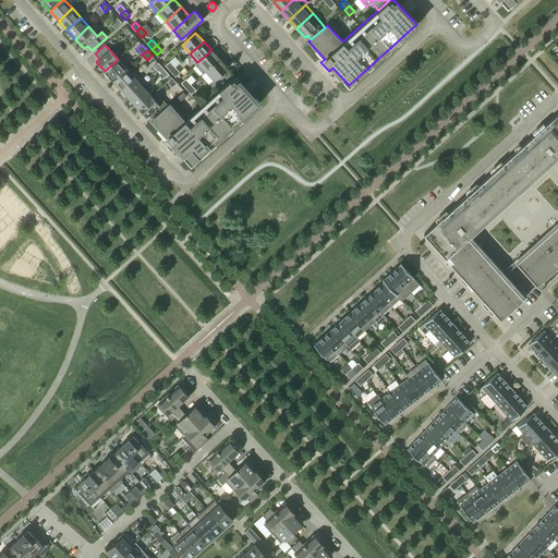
[(197,62),(194,64),(203,74),(206,72),(206,71),(219,59),(211,50),(197,62)]
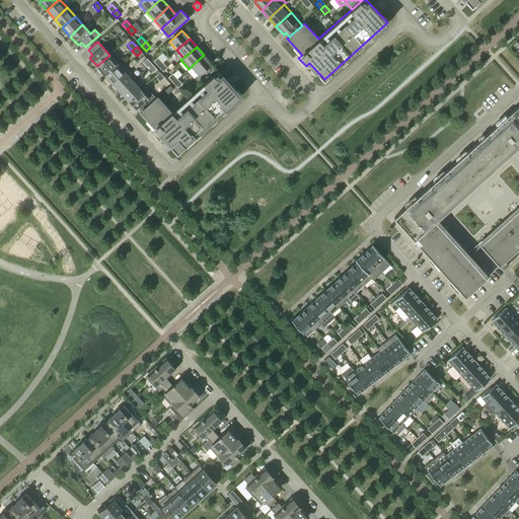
[(118,64),(109,55),(97,66),(104,75),(118,64)]
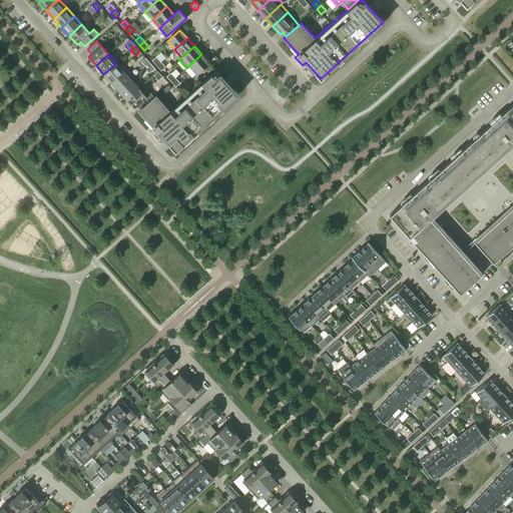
[(209,63),(201,54),(189,65),(189,66),(196,74),(209,63)]
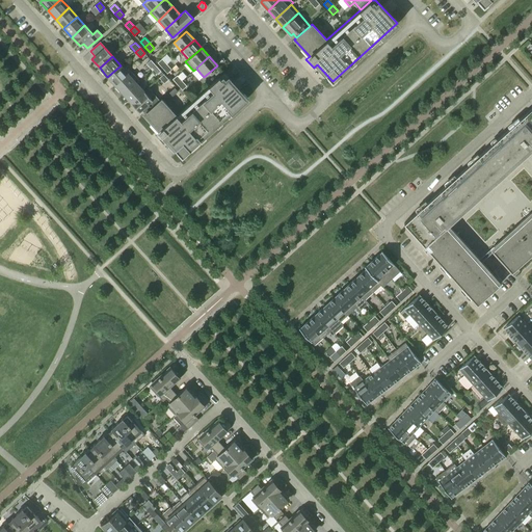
[(162,68),(167,64),(162,58),(158,62),(162,68)]
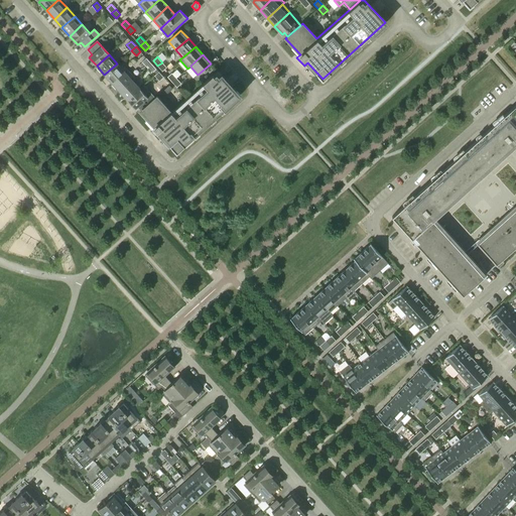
[(146,68),(151,63),(146,57),(142,61),(146,68)]
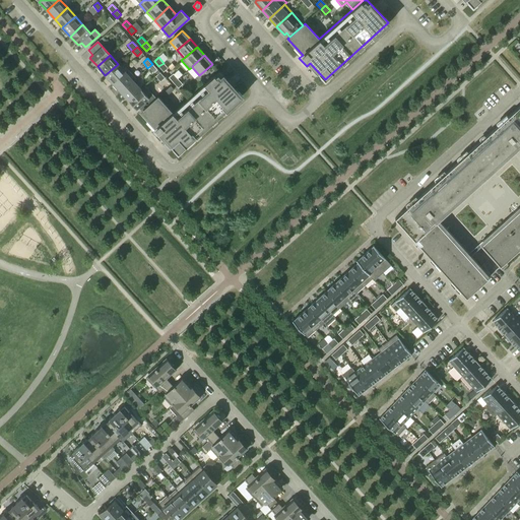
[(164,63),(158,66),(164,72),(168,68),(164,63)]
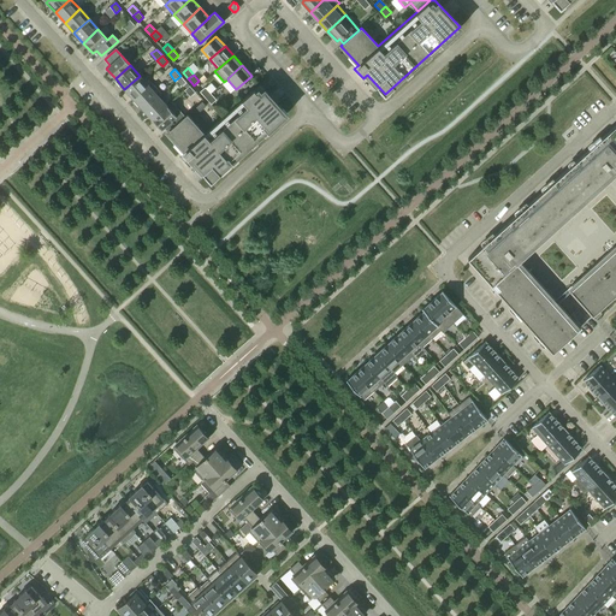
[(148,86),(140,76),(124,89),(134,99),(149,86),(148,86)]
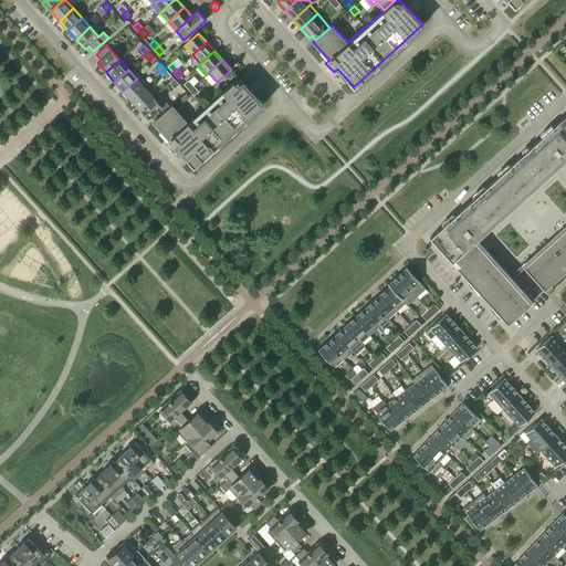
[(171,75),(166,70),(160,74),(166,80),(171,75)]
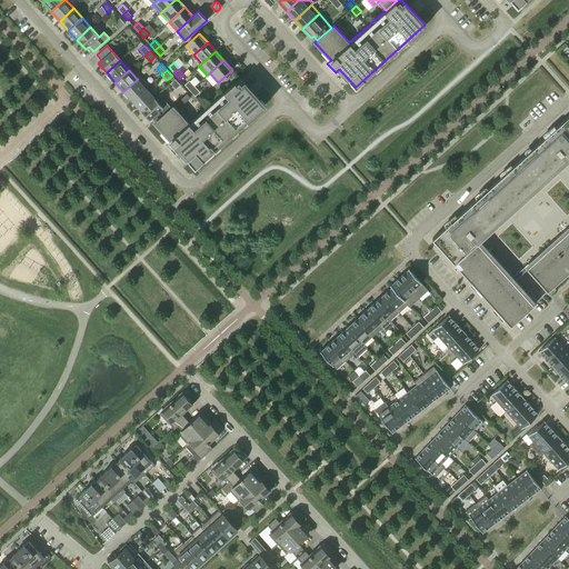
[(140,76),(137,79),(138,79),(123,91),(132,101),(146,89),(149,87),(140,76)]
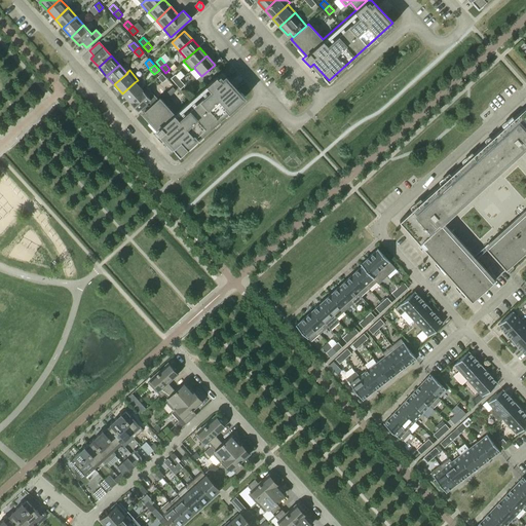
[(180,155),(243,98),(221,72),(175,114),(159,97),(157,100),(143,113),(157,129),(154,133),(157,137),(161,141),(164,138),(180,155)]
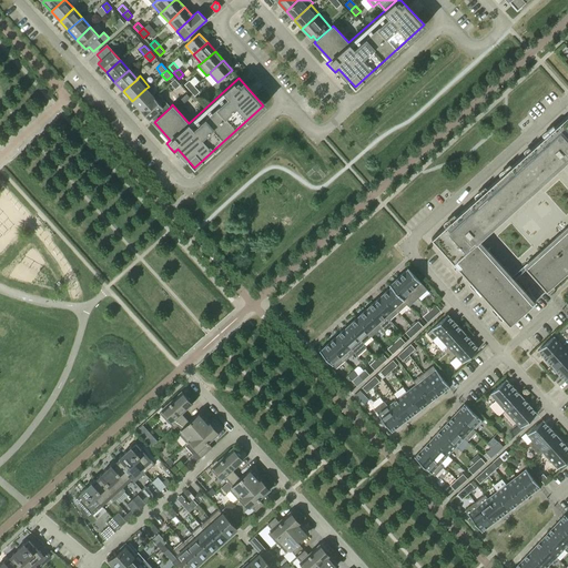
[(180,84),(174,79),(170,83),(175,89),(180,84)]
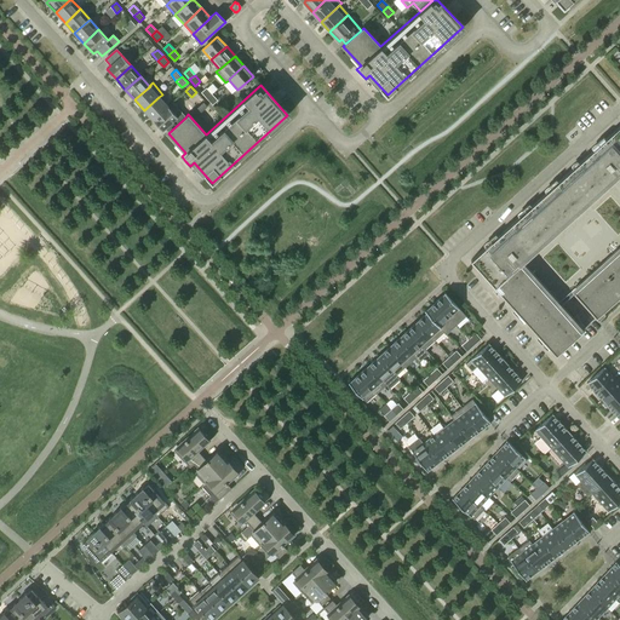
[(207,98),(212,95),(206,87),(201,92),(207,98)]
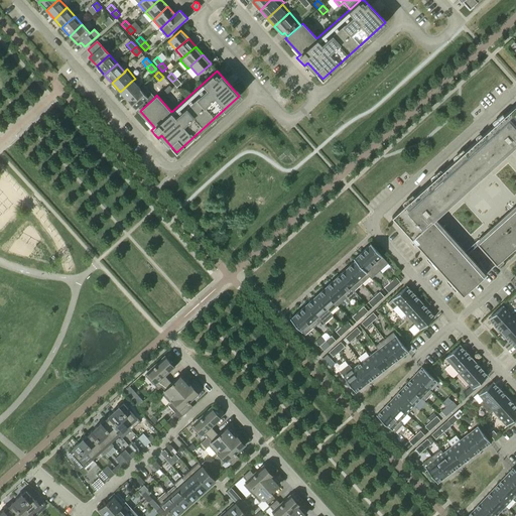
[(180,84),(176,79),(172,82),(176,87),(180,84)]
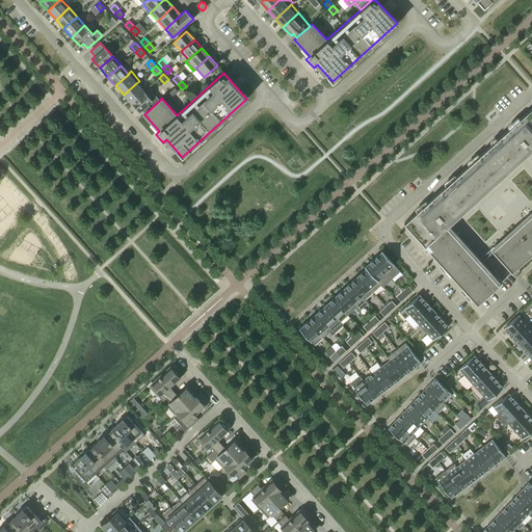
[(136,83),(124,95),(131,103),(144,91),(136,83)]
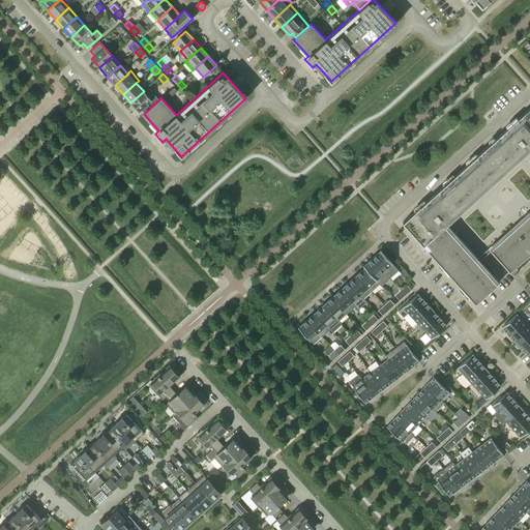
[(149,96),(144,91),(130,102),(139,112),(141,110),(144,114),(158,100),(153,93),(149,96)]
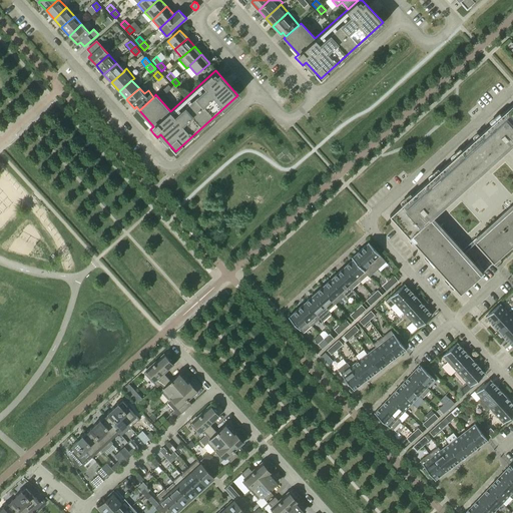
[(432,196),(422,204),(413,194),(390,215),(461,294),(493,264),(495,262),(512,245),(512,103),(490,124),(506,142),(501,147),(496,152),(480,133),(423,185),(432,196)]
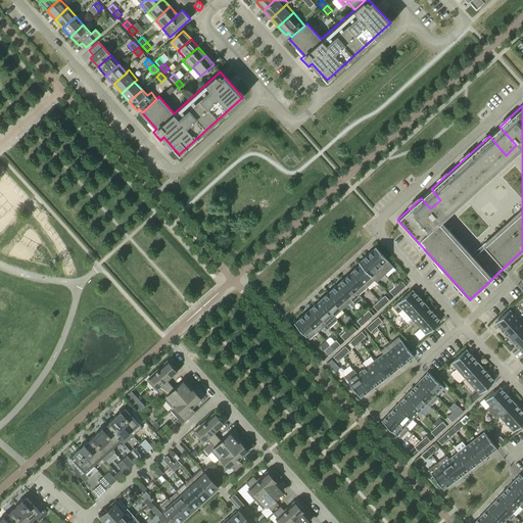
[(375,247),(367,255),(384,275),(393,267),(387,260),(387,259),(375,246),(375,247)]
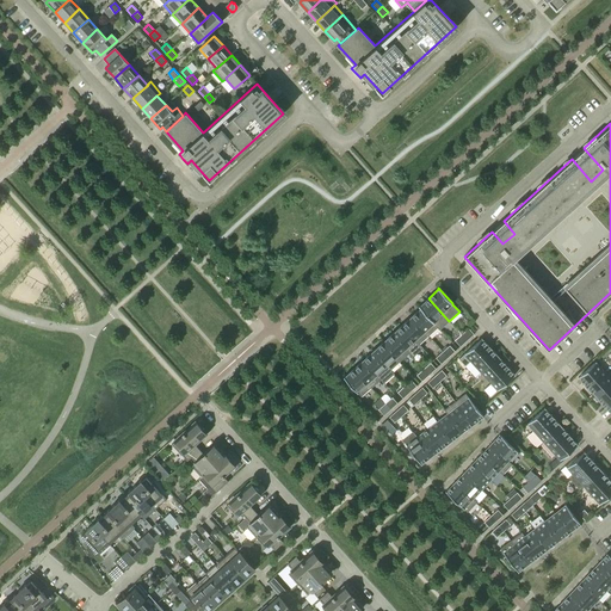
[(449,321),(429,298),(419,306),(418,306),(420,309),(420,308),(438,327),(439,329),(449,321)]
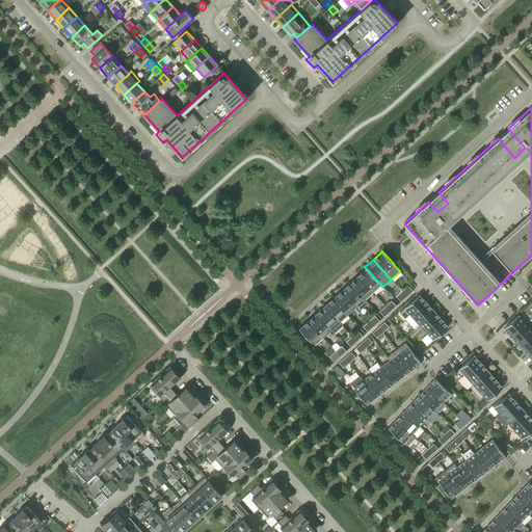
[(366,268),(366,269),(358,275),(373,292),(381,285),(366,268)]
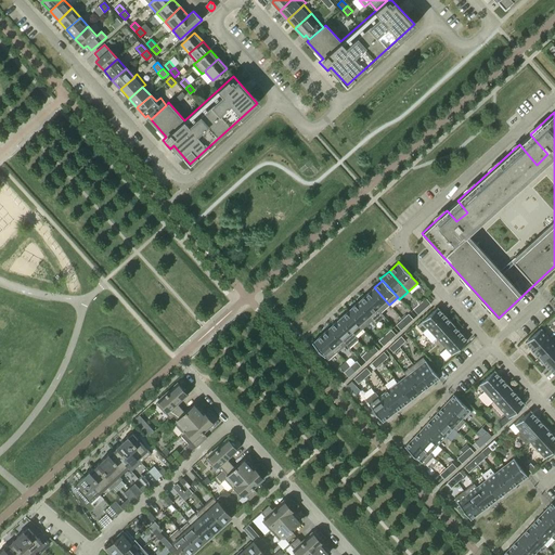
[(374,287),(364,296),(381,313),(381,312),(389,305),(374,287)]
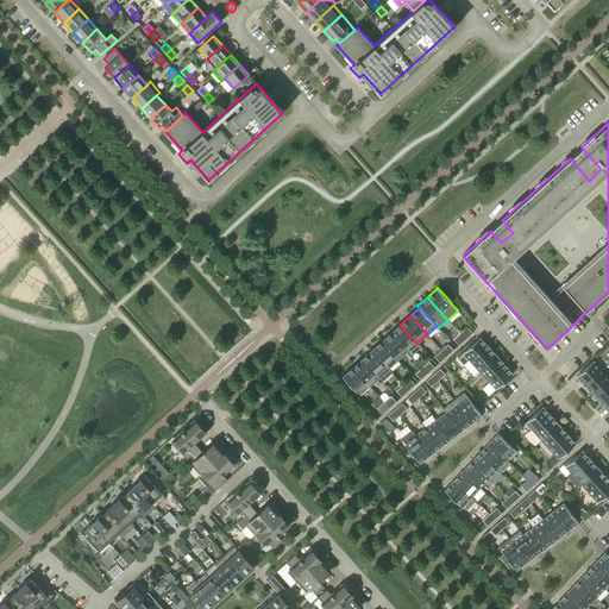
[(418,344),(400,325),(390,333),(408,352),(407,352),(410,356),(421,346),(418,343),(418,344)]
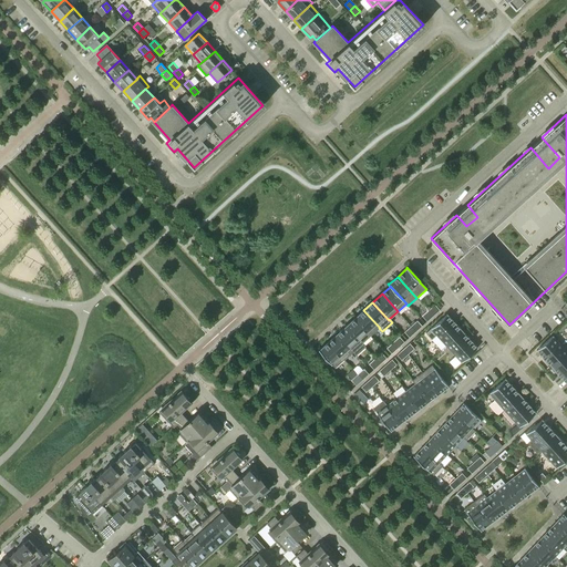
[(434,306),(429,310),(433,316),(439,311),(434,306)]
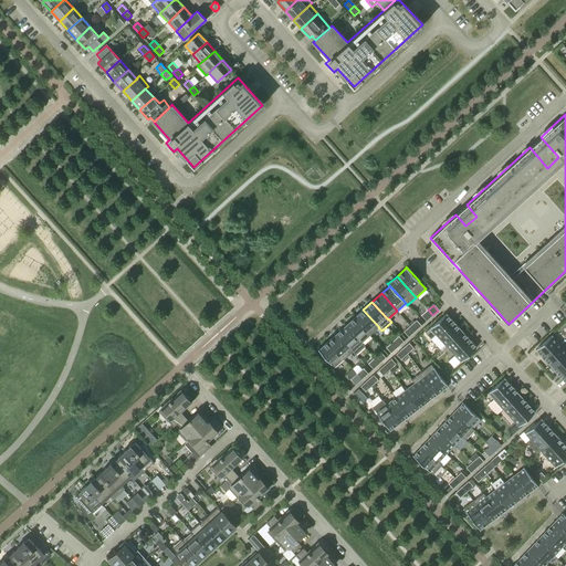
[(379,327),(363,310),(354,317),(370,335),(378,327),(379,327)]
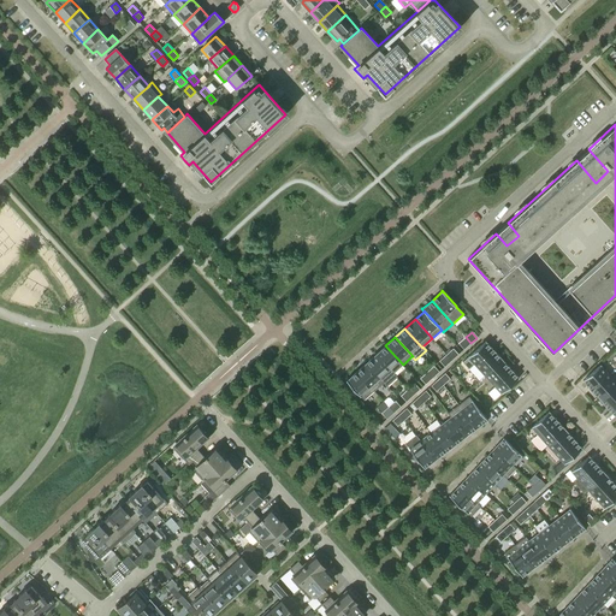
[(471,343),(466,337),(460,343),(466,348),(471,343)]
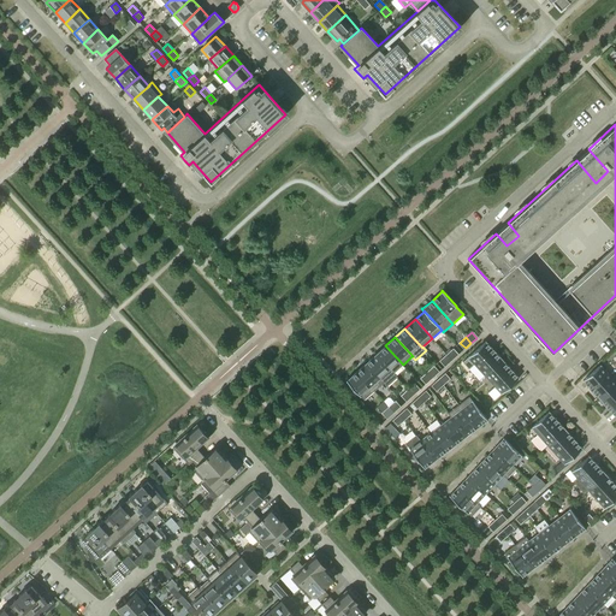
[(479,380),(503,360),(486,341),(463,362),(479,380)]
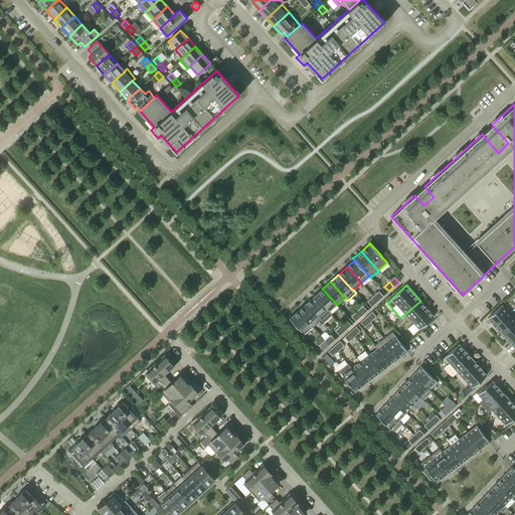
[(337,305),(322,289),(314,296),(329,312),(337,305)]
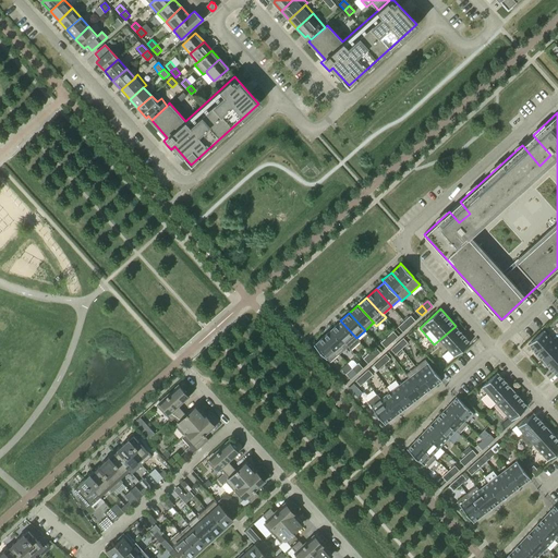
[(410,316),(404,322),(409,326),(414,322),(410,316)]
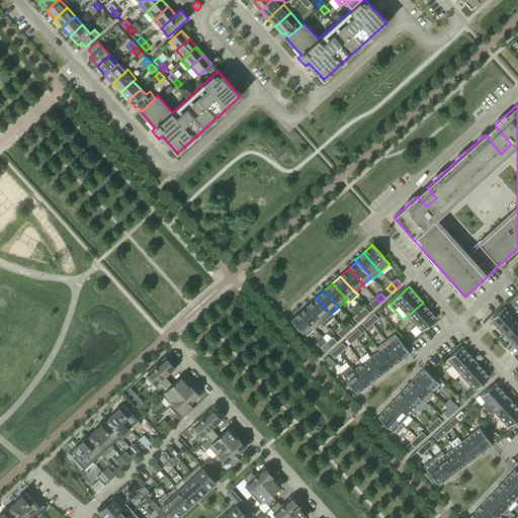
[(331,314),(316,297),(308,306),(323,321),(322,322),(325,325),(334,317),(331,314)]
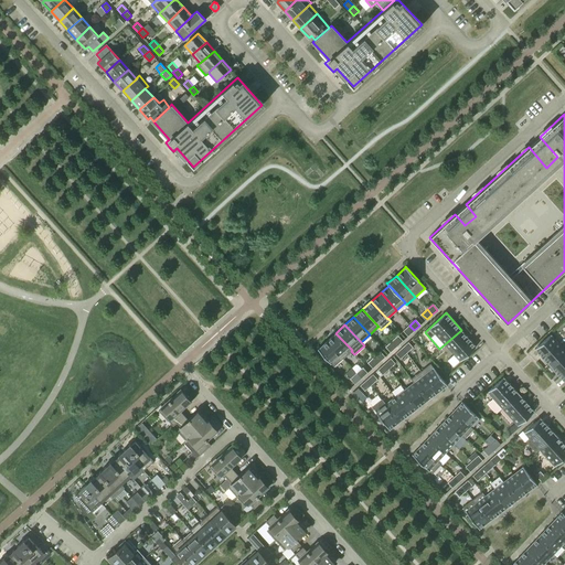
[(414,330),(409,326),(404,330),(409,336),(414,330)]
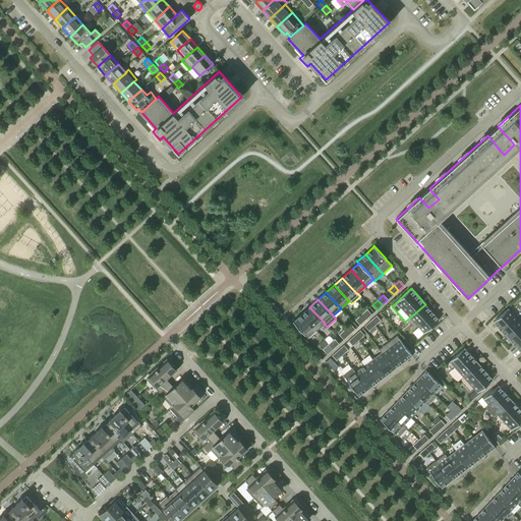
[(439,320),(425,304),(410,317),(424,333),(439,320)]
